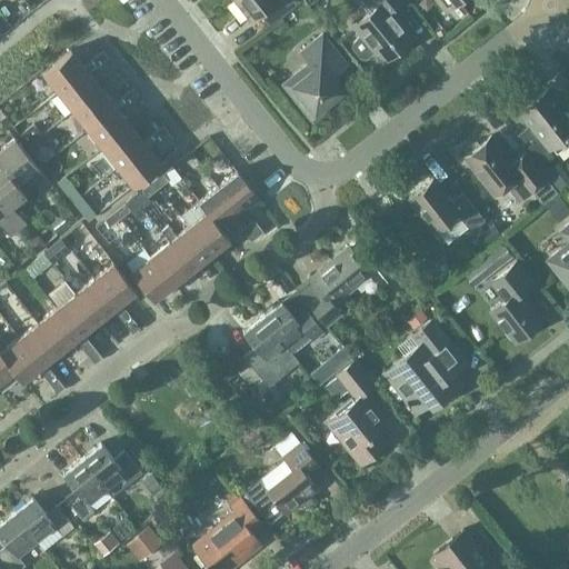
[(279,17),(300,0),(235,0),(250,19),(269,5),(279,17)]
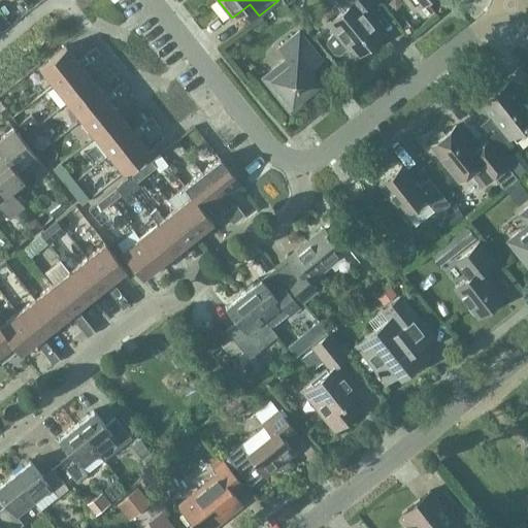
[(326,38),(326,44),(334,55),(340,55),(349,48),(355,57),(383,34),(369,18),(362,8),(371,0),(345,0),(350,5),(335,18),(328,24),(334,32),(326,38)]
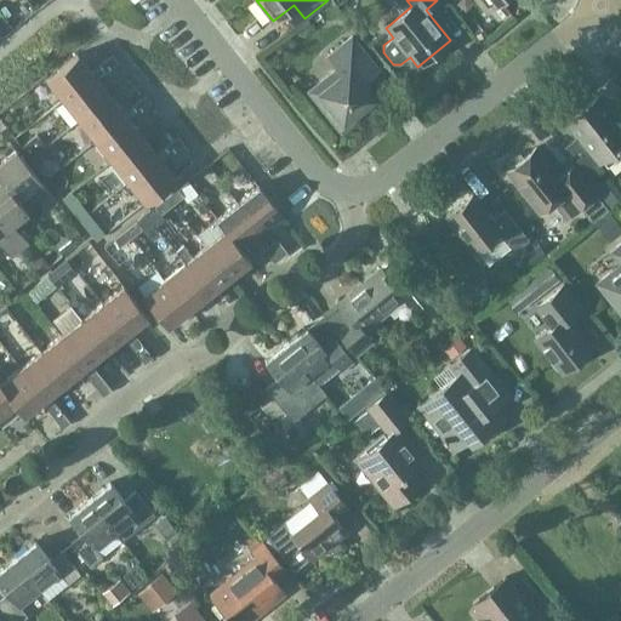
[(479,0),(488,10),(500,0),(479,0)]
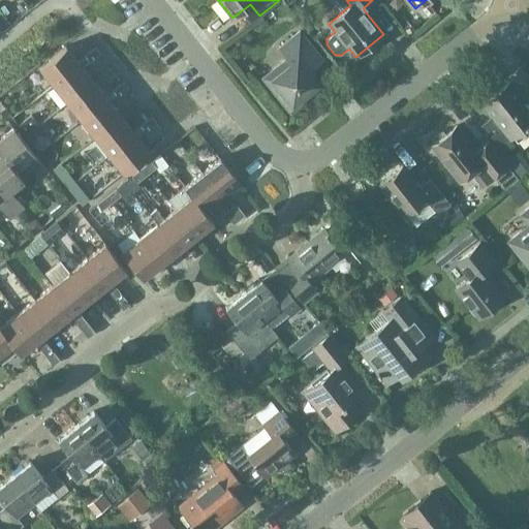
[(4,4),(0,7),(0,8),(5,14),(9,11),(4,4)]
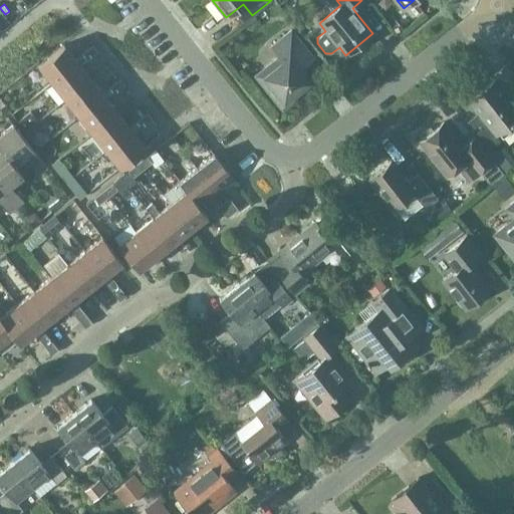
[(283,106),(311,84),(302,73),(305,71),(299,63),(310,54),(291,31),(272,46),(281,58),(273,63),(274,64),(268,88),(283,106)]
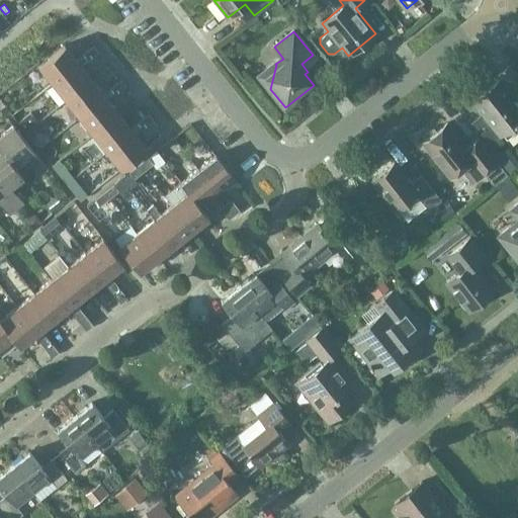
[(66,46),(40,66),(54,83),(80,63),(83,67),(91,60),(86,53),(78,60),(66,46)]
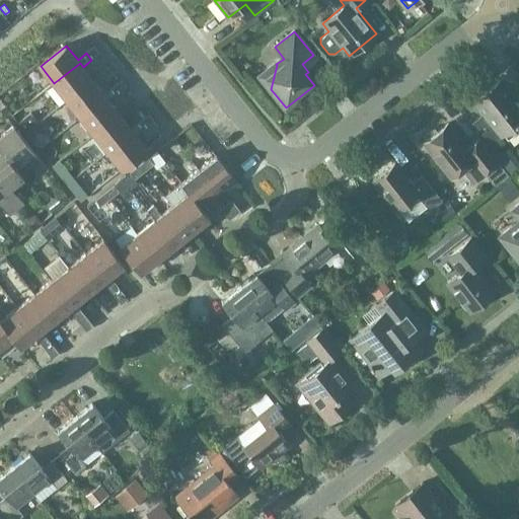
[(95,46),(86,53),(91,60),(100,53),(97,49),(95,46)]
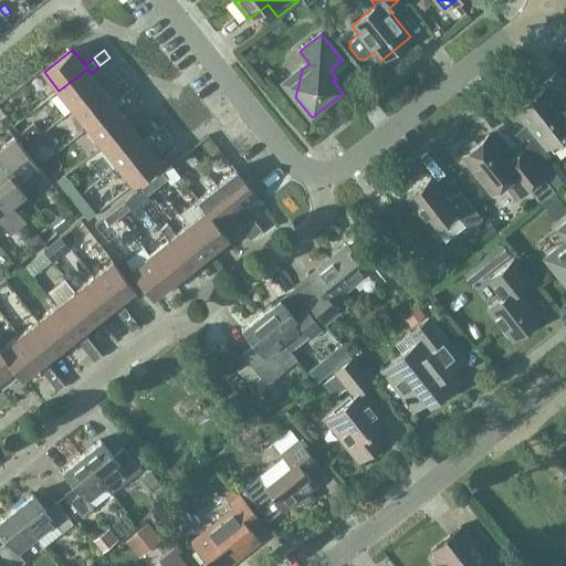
[(87,69),(59,91),(74,109),(102,87),(91,73),(87,69)]
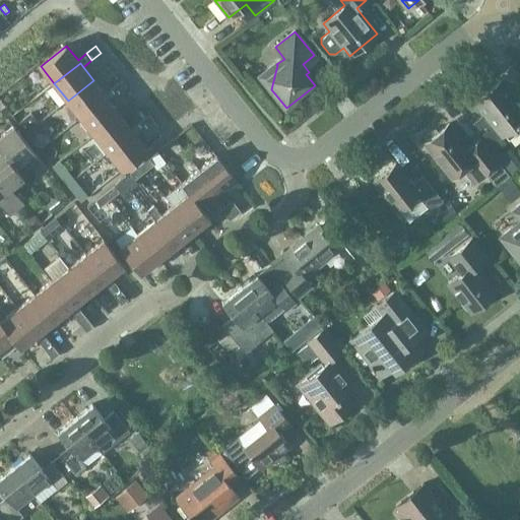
[(93,80),(68,101),(81,118),(108,98),(111,101),(119,94),(114,87),(105,94),(93,80)]
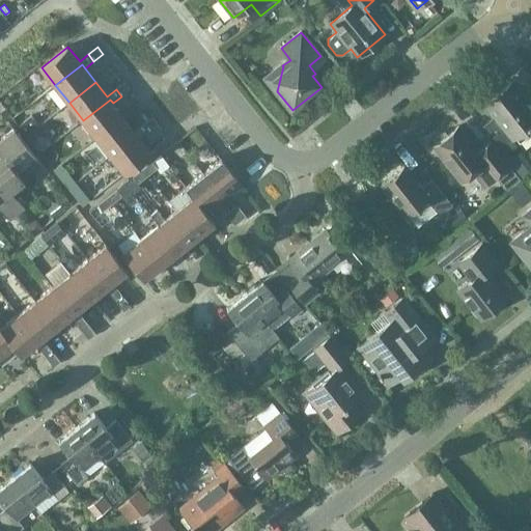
[(126,82),(116,89),(121,96),(131,88),(128,85),(126,82)]
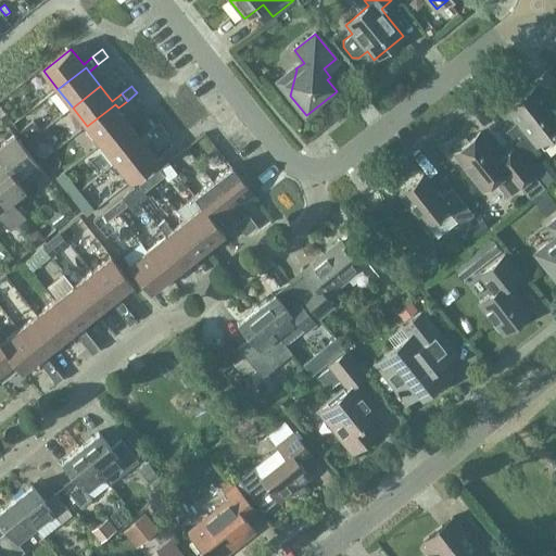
[(535,147),(555,129),(555,108),(538,86),(506,111),(517,125),(507,133),(530,162),(541,153),(535,147)]
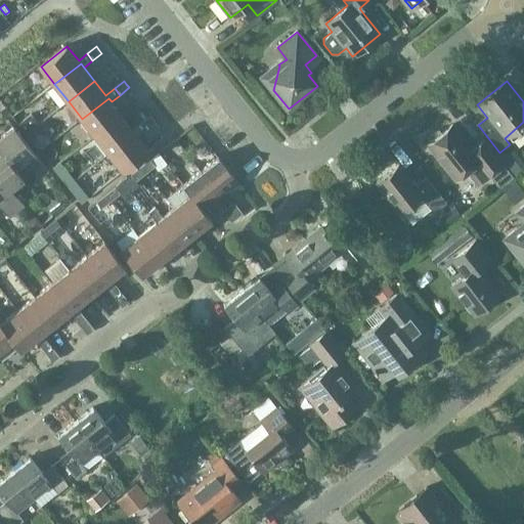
[(108,98),(82,119),(96,136),(122,116),(112,101),(108,98)]
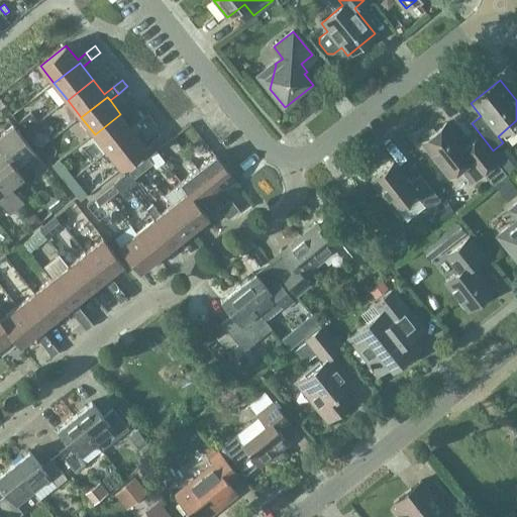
[(31,112),(18,122),(25,131),(38,121),(31,112)]
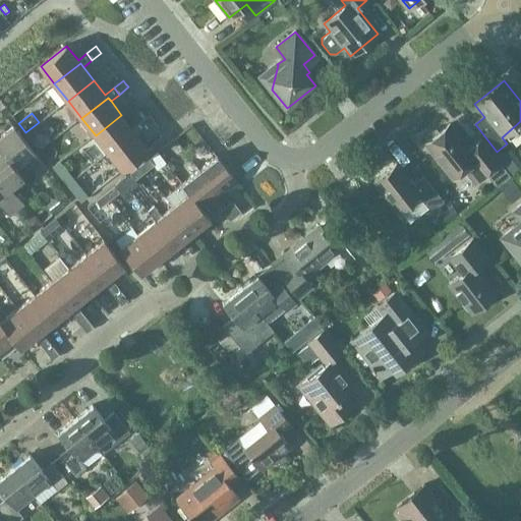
[(121,115),(96,135),(109,153),(135,132),(138,135),(147,129),(141,122),(132,128),(121,115)]
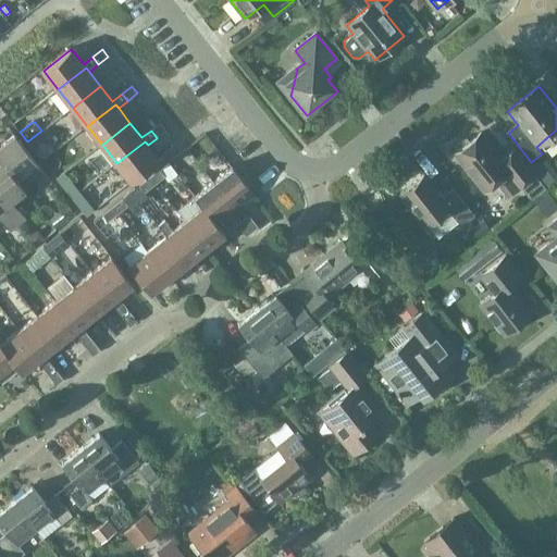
[(161,123),(151,131),(157,138),(166,131),(163,126),(161,123)]
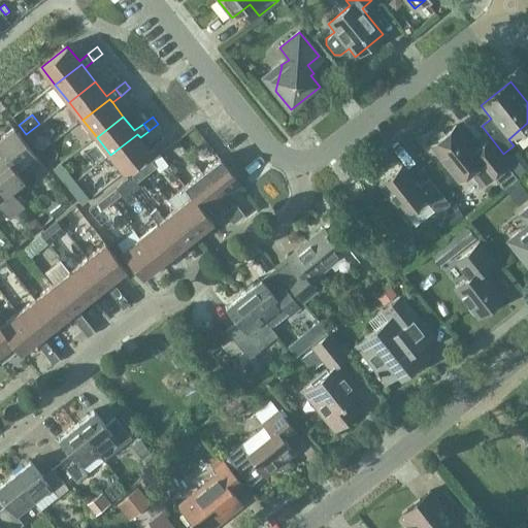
[(456,125),(430,144),(458,182),(479,166),(490,180),(494,177),(502,188),(516,177),(487,140),(474,150),(456,125)]
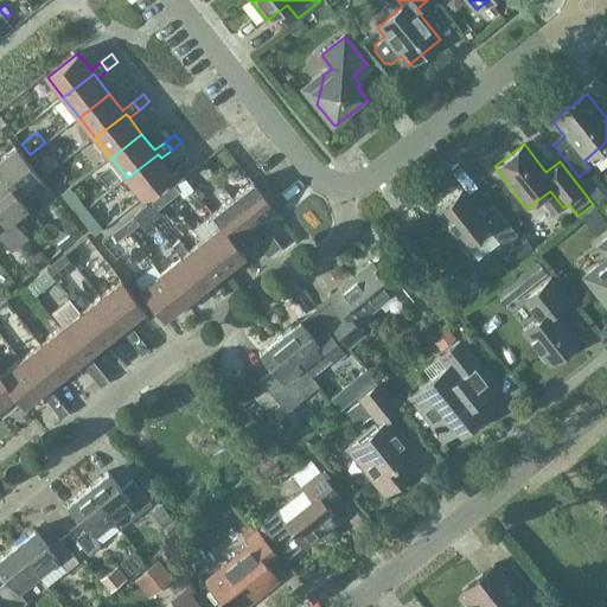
[(48,202),(55,196),(17,148),(0,161),(0,173),(4,178),(5,177),(20,197),(34,185),(48,202)]
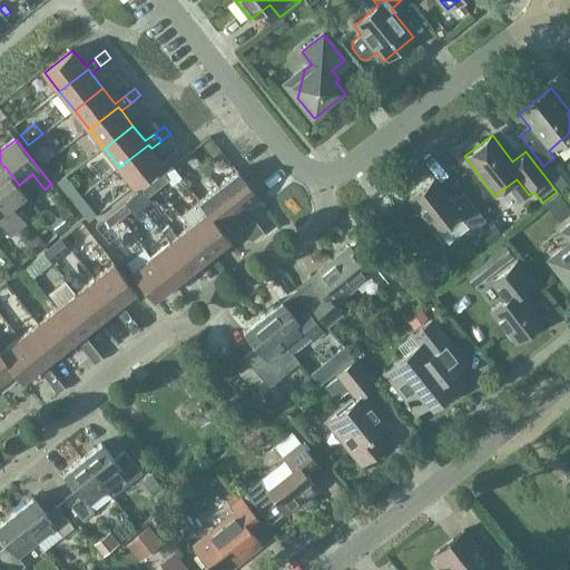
[(42,144),(33,151),(41,161),(51,155),(42,144)]
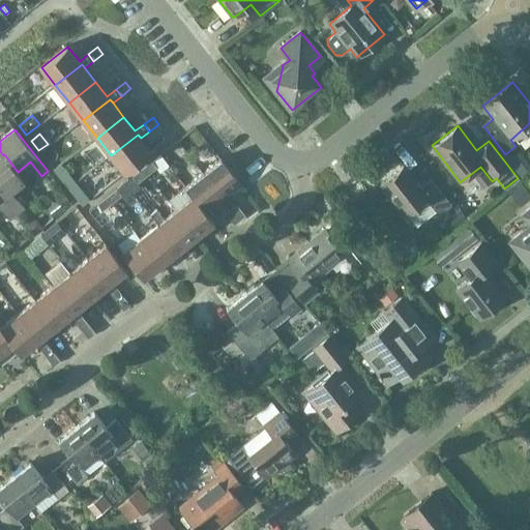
[(138,135),(111,155),(125,173),(152,152),(141,138),(138,135)]
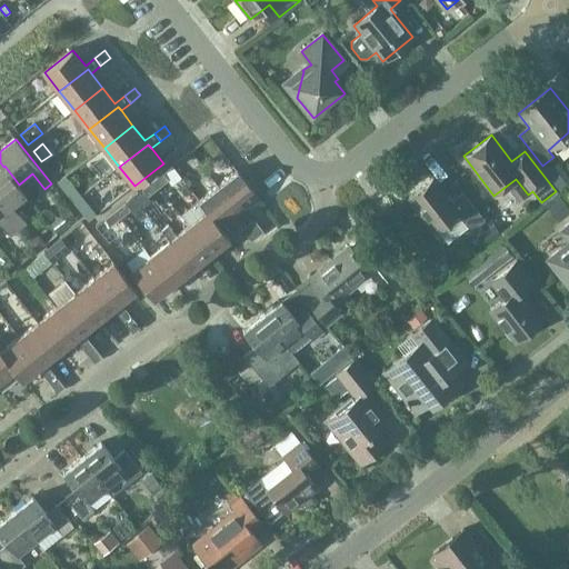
[(28,195),(19,185),(5,166),(3,167),(0,169),(0,205),(20,230),(28,223),(13,206),(28,195)]
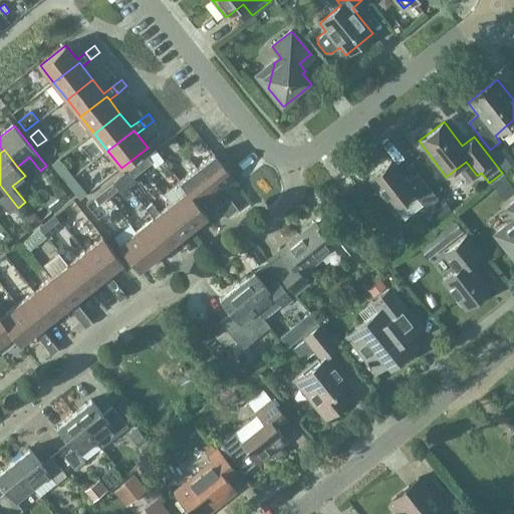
[(218,194),(235,180),(215,154),(197,168),(218,194)]
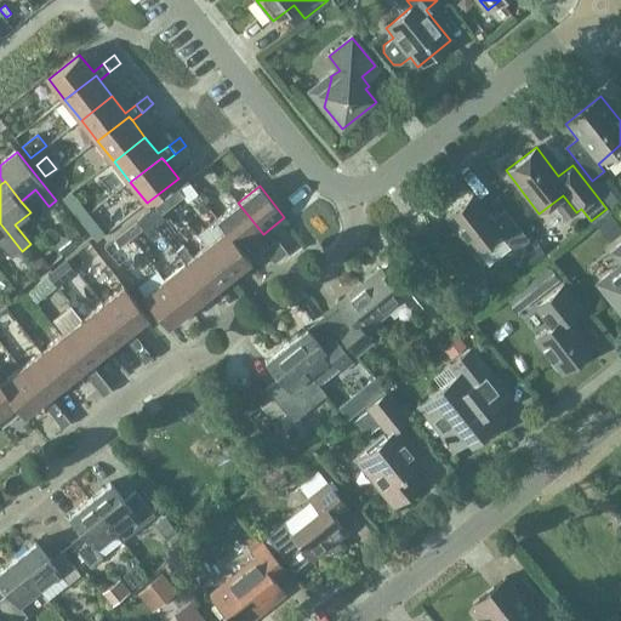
[(174,206),(184,198),(178,189),(167,198),(174,206)]
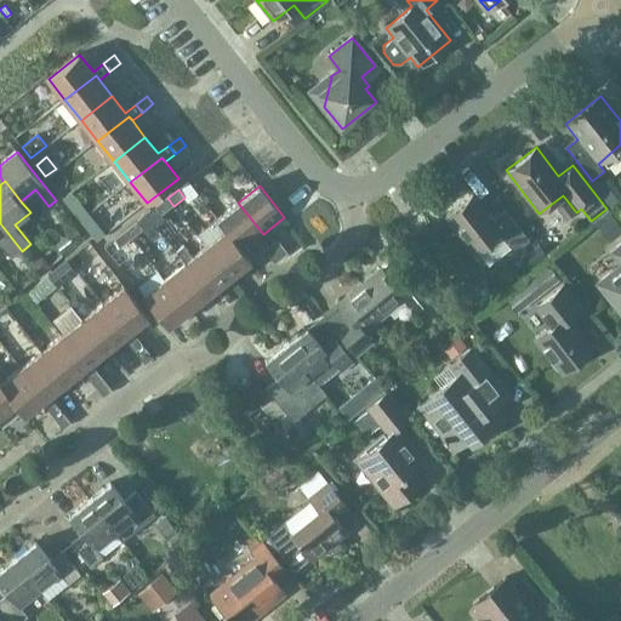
[(62,199),(80,220),(89,214),(70,192),(62,199)]
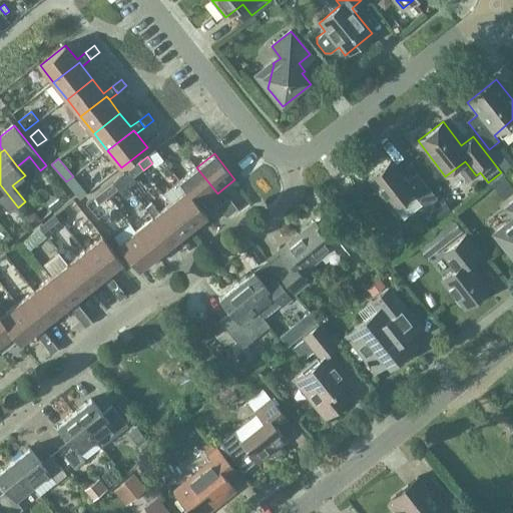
[(426,208),(437,199),(417,174),(406,182),(390,162),(368,179),(392,209),(414,192),(426,208)]
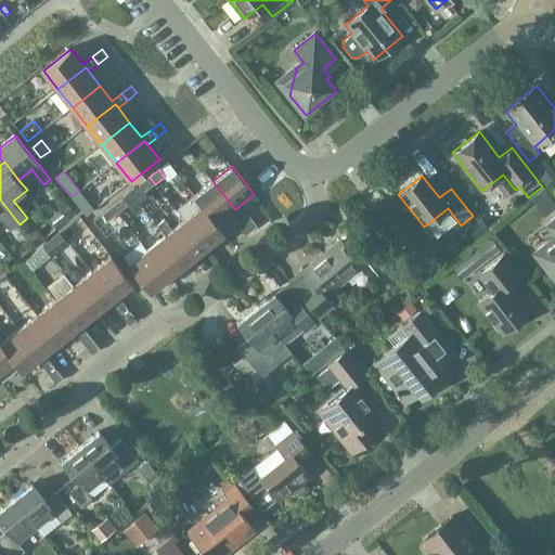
[(145,192),(155,184),(150,177),(140,185),(145,192)]
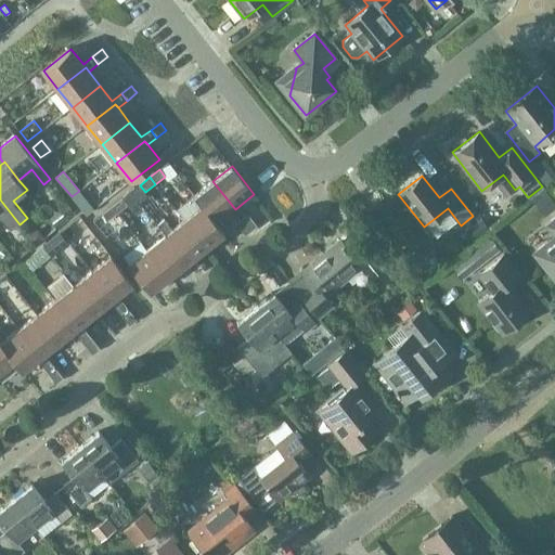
[(216,224),(217,223),(235,209),(213,181),(193,196),(202,206),(216,224)]
